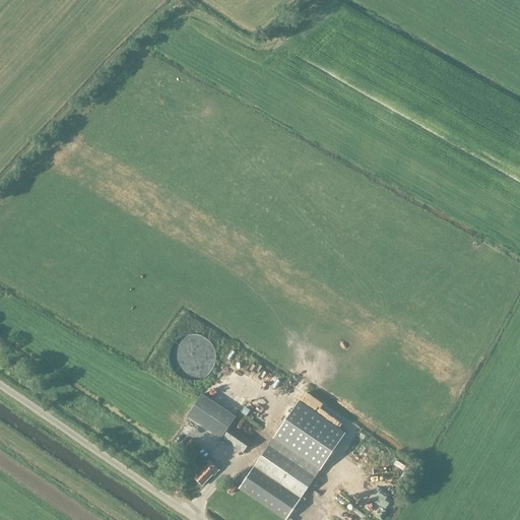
[(179,375),(184,379),(191,380),(198,380),(204,377),(210,373),(214,367),(215,360),(215,352),(213,346),(209,341),(205,337),(199,334),(193,334),(186,335),(180,337),(176,341),(172,346),(170,352),(170,359),(171,365),(174,371),(179,375)]
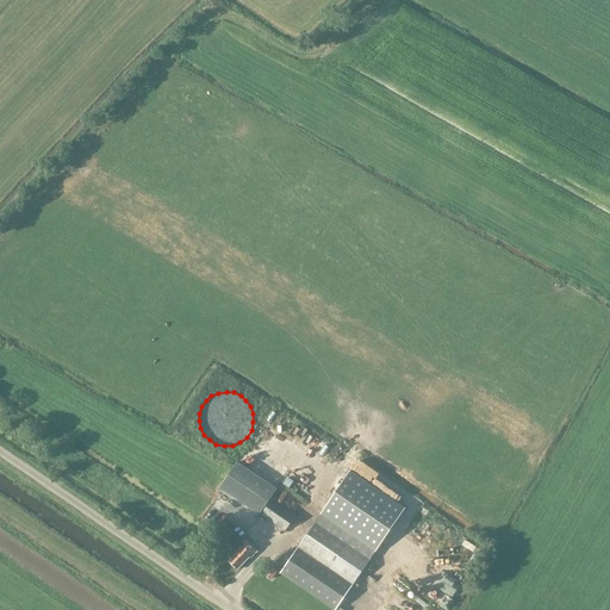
[(248,462),(261,458),(257,449),(244,454),(248,462)]
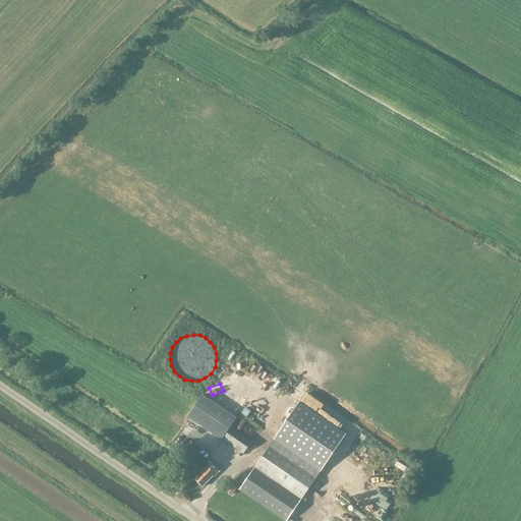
[(230,389),(236,393),(239,388),(233,384),(230,389)]
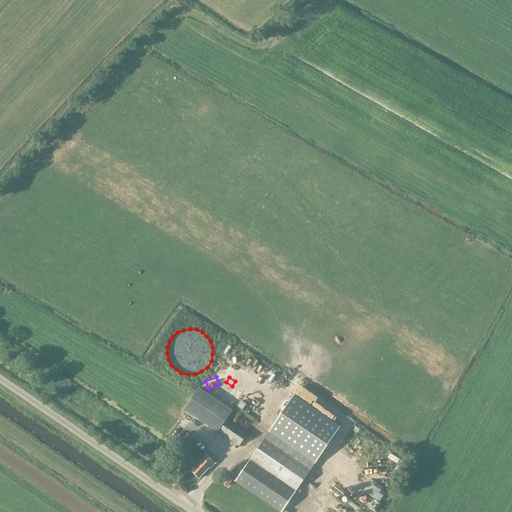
[(231,412),(197,390),(182,412),(216,435),(231,412)]
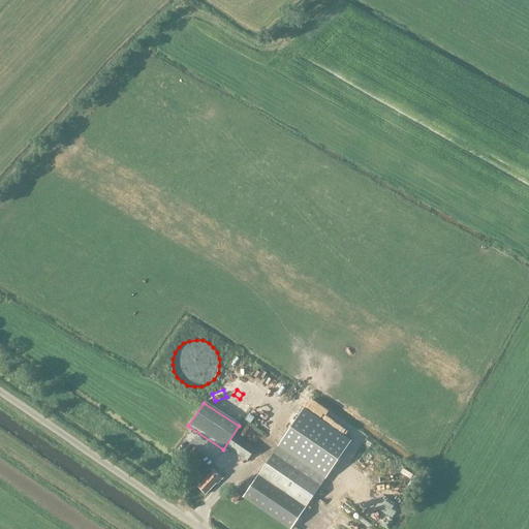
[(303,409),(277,447),(323,479),(350,441),(303,409)]
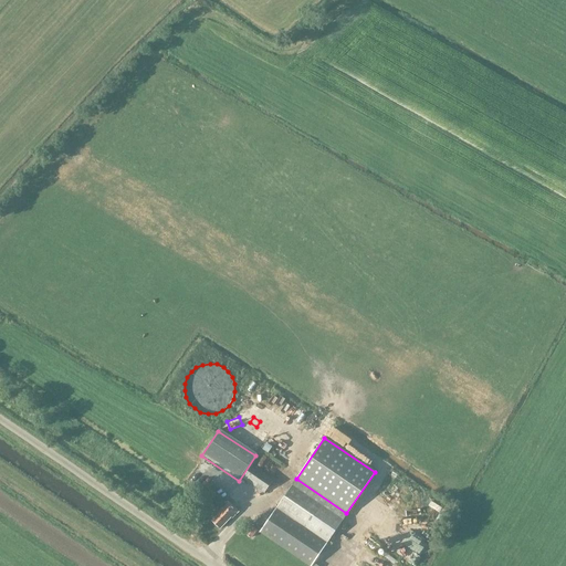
[(268,453),(272,447),(266,443),(262,450),(268,453)]
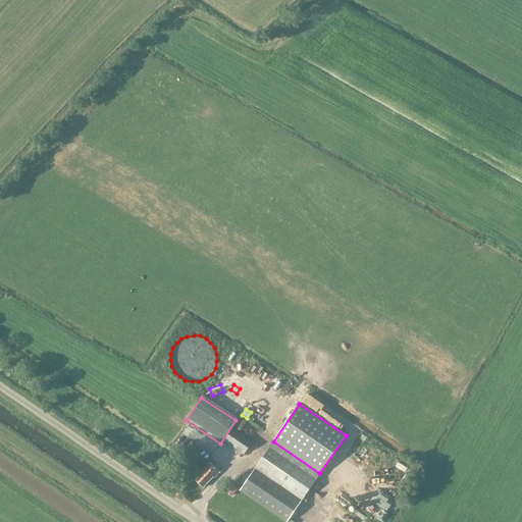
[(252,442),(232,428),(223,440),(244,454),(252,442)]
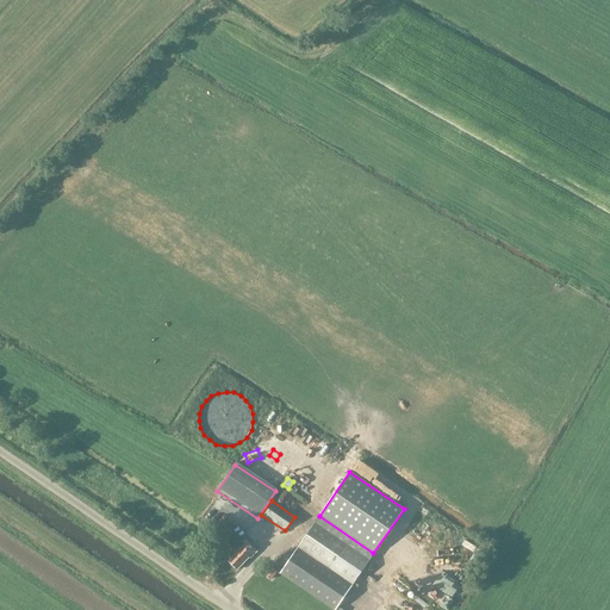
[(315,522),(279,573),(332,609),(335,609),(369,560),(315,522)]
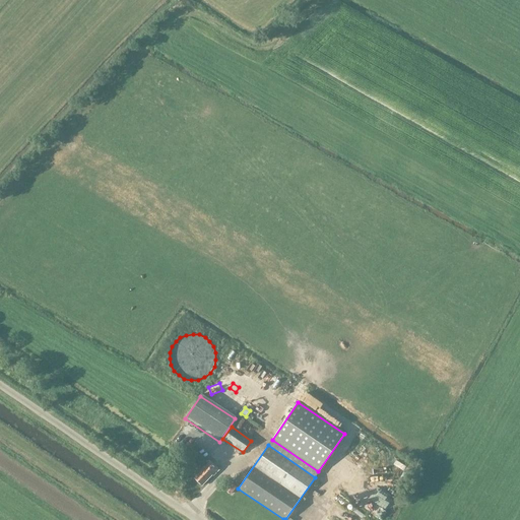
[(204,468),(194,478),(201,485),(211,475),(213,476),(218,470),(209,461),(203,467),(204,468)]
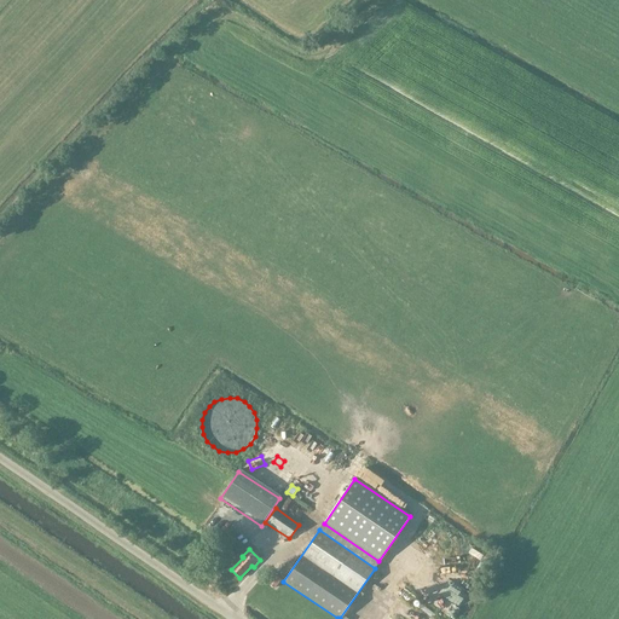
[(437,567),(427,578),(452,603),(463,594),(437,567)]
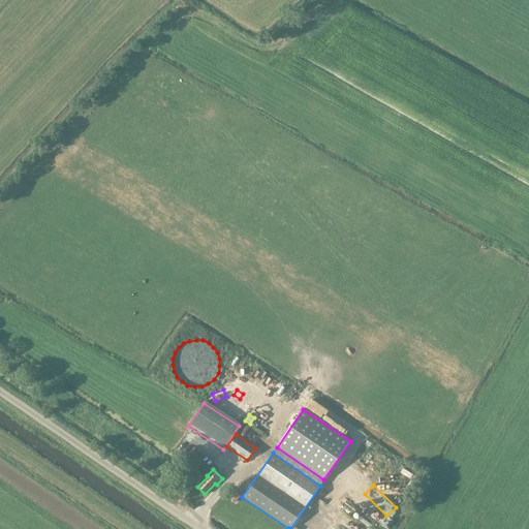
[(359,506),(365,503),(360,493),(353,497),(359,506)]
